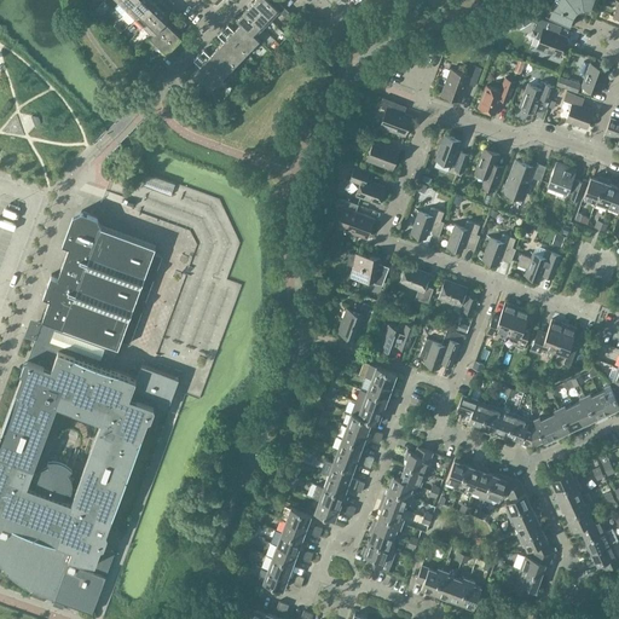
[(121,0),(119,3),(127,11),(137,0),(121,0)]
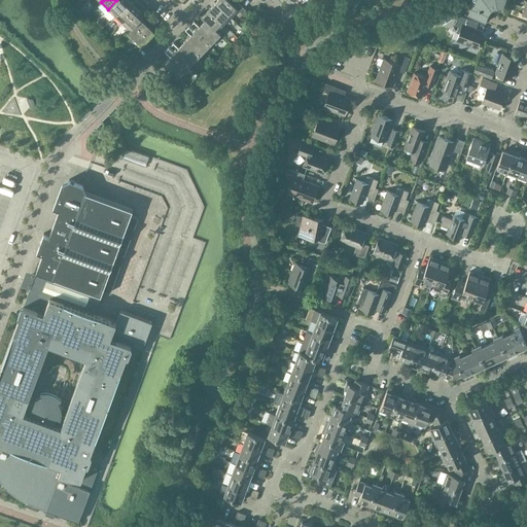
[(129,0),(116,0),(108,9),(115,15),(130,1),(129,0)]
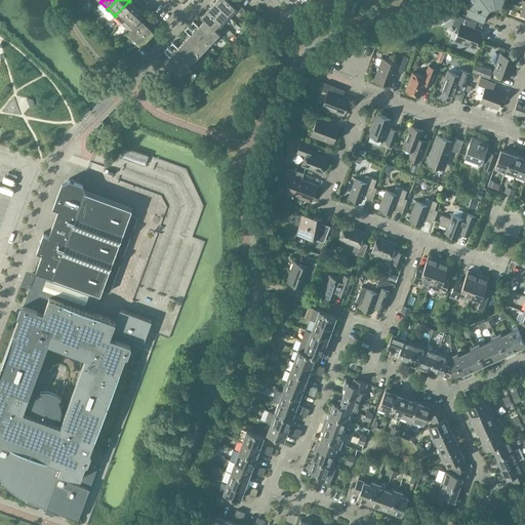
[(227,0),(216,0),(215,2),(231,16),(237,9),(233,6),(228,1),(227,0)]
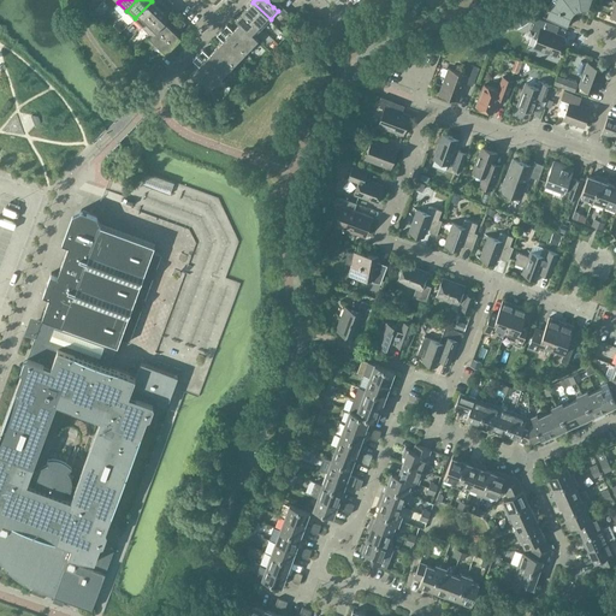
[(548,19),(568,27),(570,18),(574,12),(580,10),(588,10),(591,0),(552,0),(552,1),(556,4),(550,11),(548,19)]
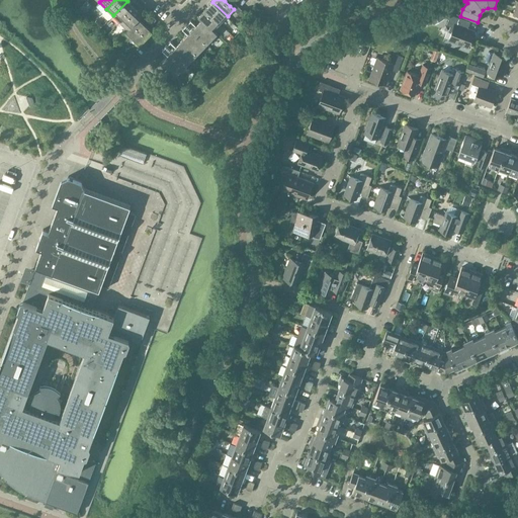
[(113,15),(120,22),(135,8),(127,1),(113,15)]
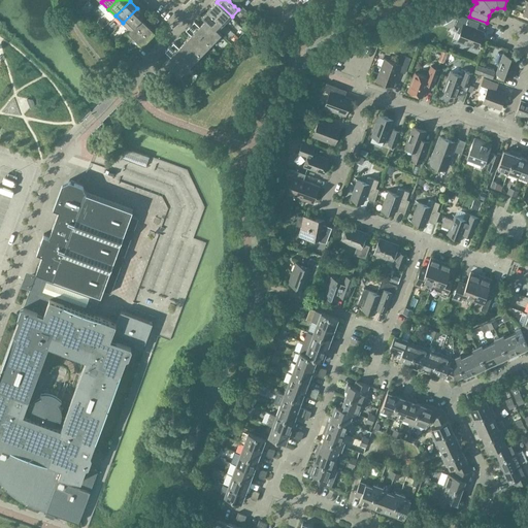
[(209,9),(225,24),(232,17),(217,2),(209,9)]
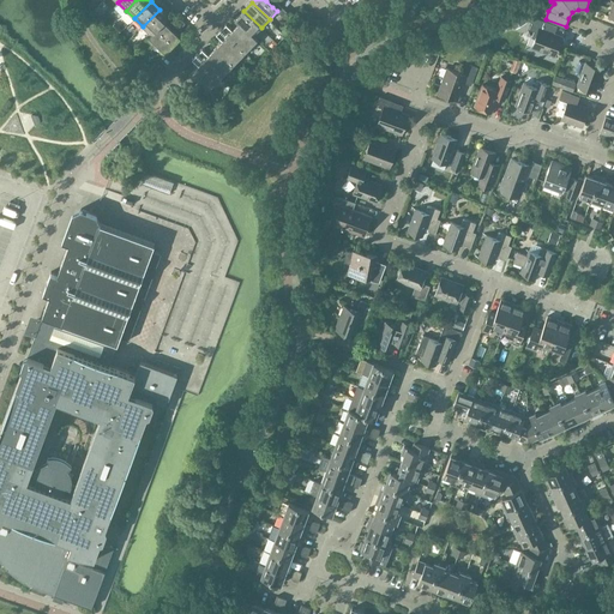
[(283,8),(277,2),(272,7),(277,11),(280,13),(283,8)]
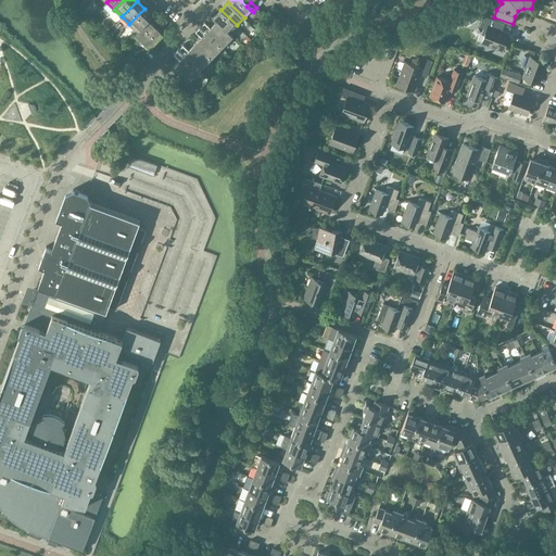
[(262,13),(256,8),(253,12),(258,17),(262,13)]
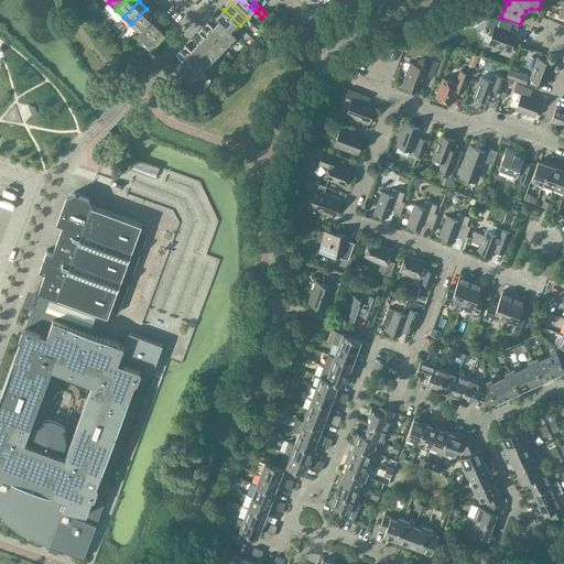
[(131,24),(138,32),(139,32),(151,20),(154,17),(147,9),(131,24)]
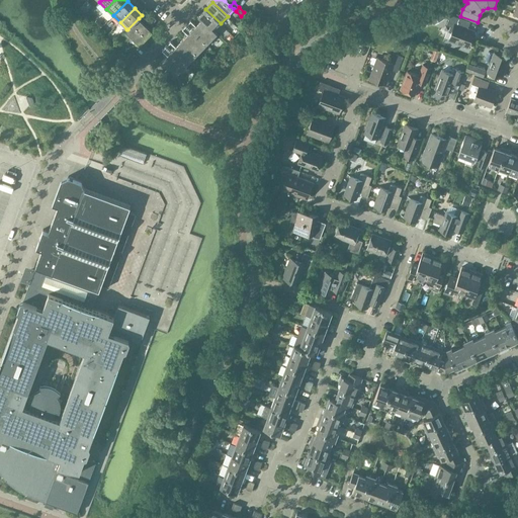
[(202,19),(213,30),(221,23),(205,9),(198,16),(201,20),(202,19)]
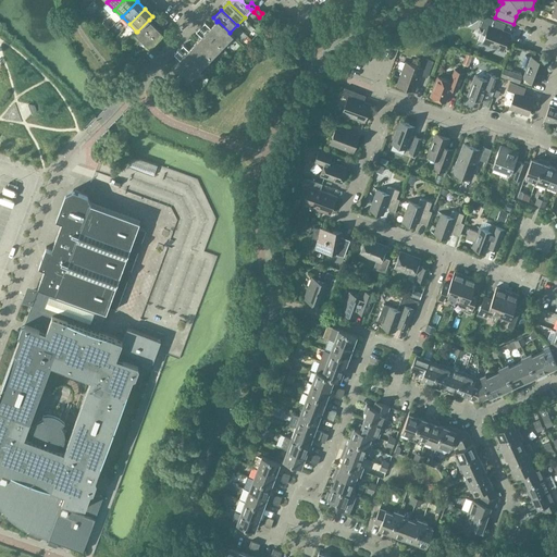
[(155,20),(159,24),(164,17),(161,14),(155,20)]
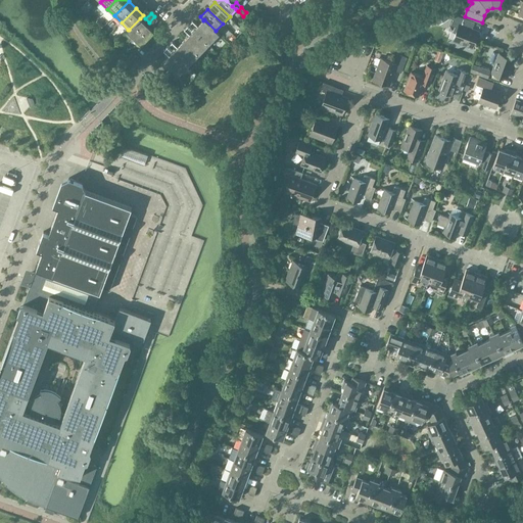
[(471,29),(470,27),(472,21),(455,15),(452,26),(455,27),(454,31),(455,33),(456,34),(454,40),(473,47),(478,32),(471,29)]
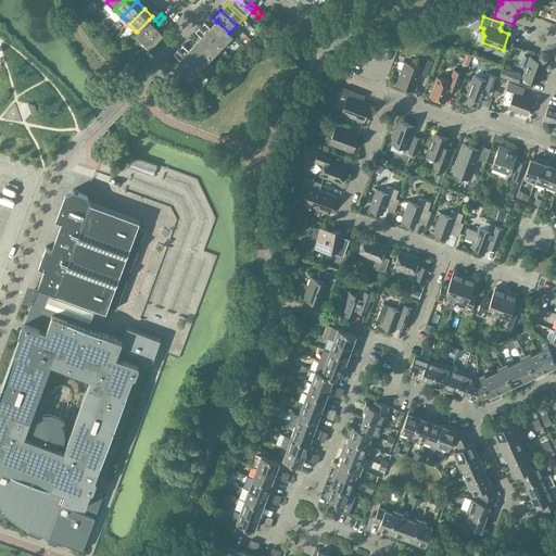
[(164,17),(159,24),(162,27),(168,22),(164,17)]
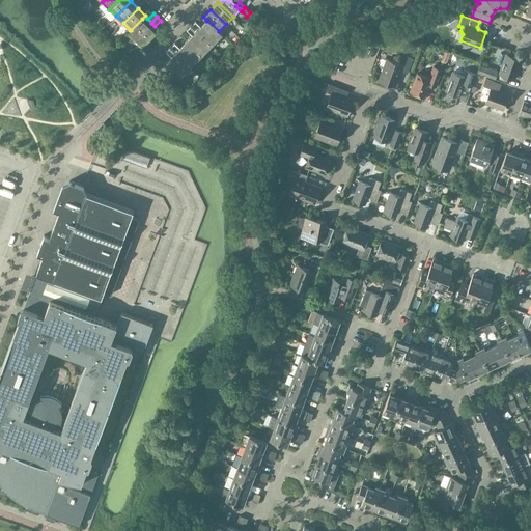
[(127,33),(134,40),(148,25),(142,19),(131,30),(130,30),(127,33)]
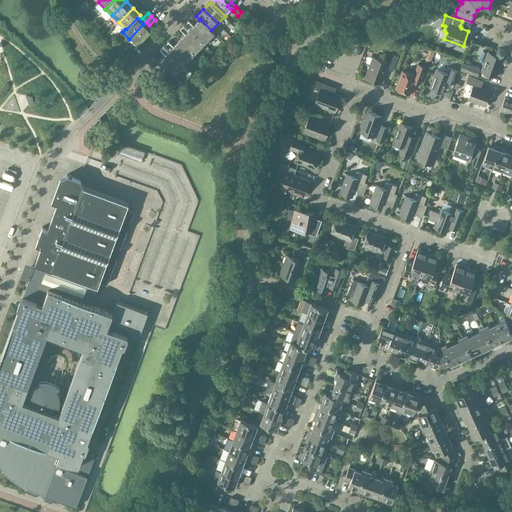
[(200,19),(199,20),(194,26),(189,20),(180,29),(185,34),(180,40),(194,54),(215,33),(211,30),(200,19)]
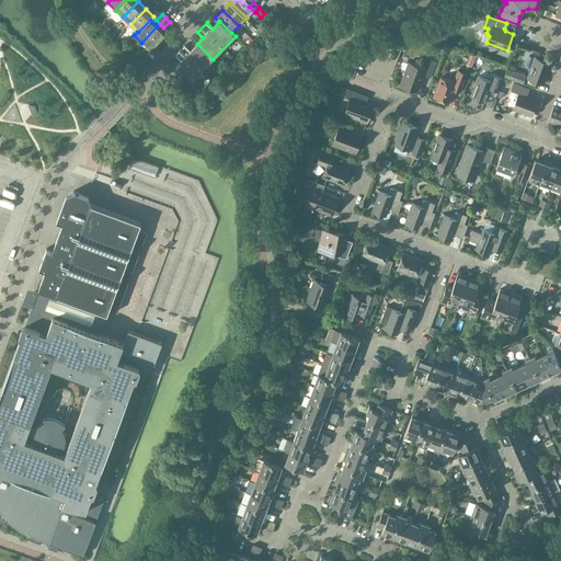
[(157,26),(141,43),(149,50),(165,34),(157,26)]
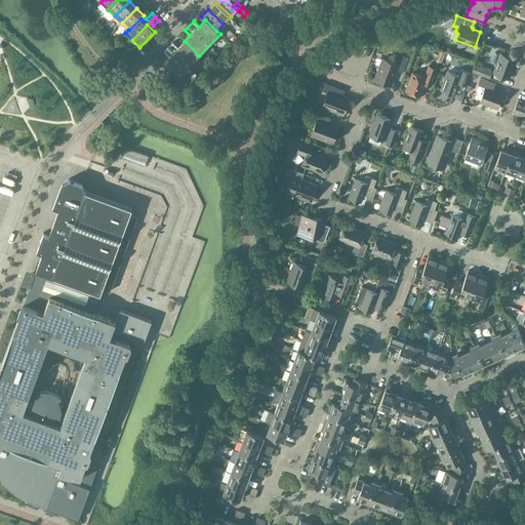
[(199,55),(185,41),(178,47),(173,42),(164,51),(169,56),(163,63),(170,70),(178,77),(199,55)]
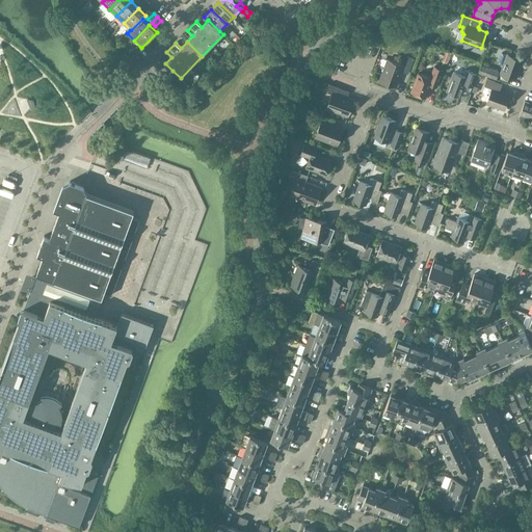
[(502,53),(498,63),(504,65),(501,75),(515,80),(523,60),(508,55),(502,53)]
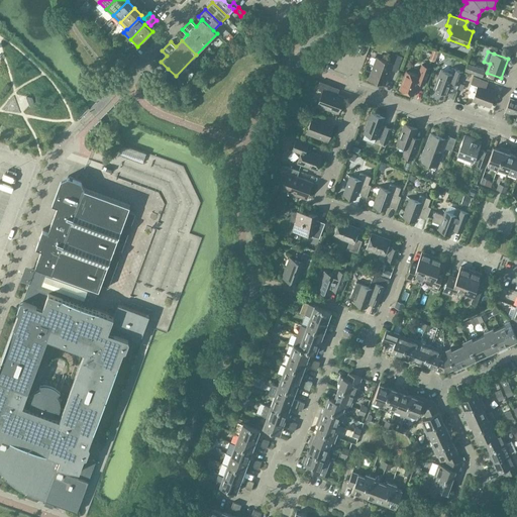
[(370,79),(385,84),(391,70),(397,72),(403,57),(396,55),(393,64),(377,58),(370,79)]
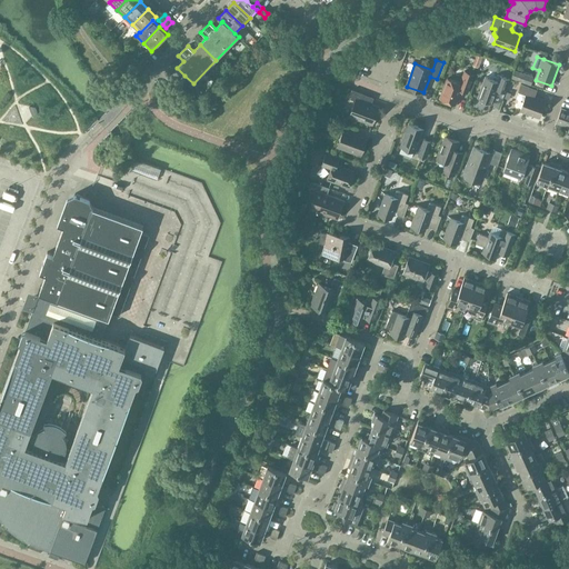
[(460,91),(468,93),(475,75),(465,71),(460,83),(447,79),(440,99),(456,105),(460,91)]
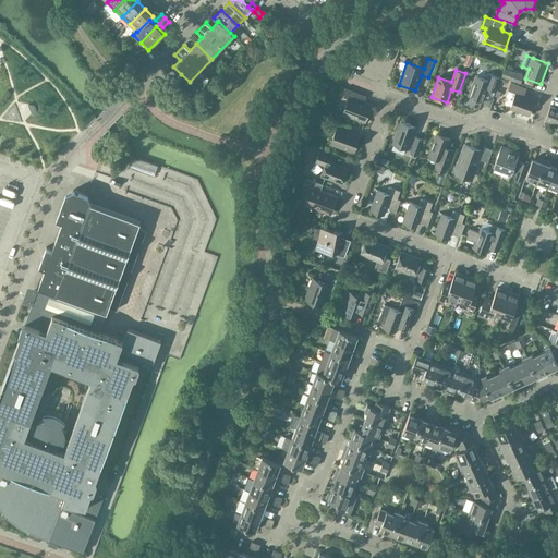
[(504,71),(501,76),(520,83),(523,75),(511,71),(510,73),(504,71)]
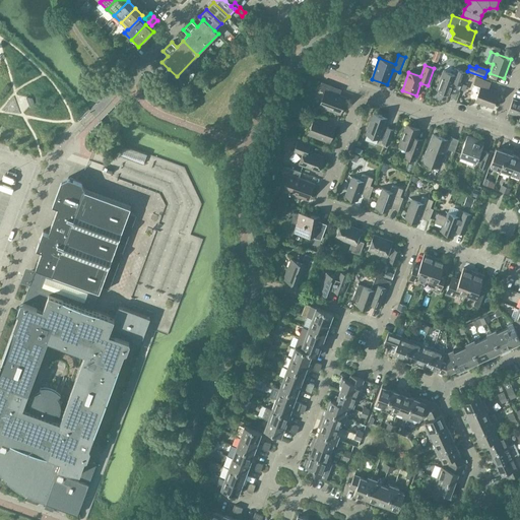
[(177,76),(169,69),(166,72),(181,87),(185,84),(177,76)]
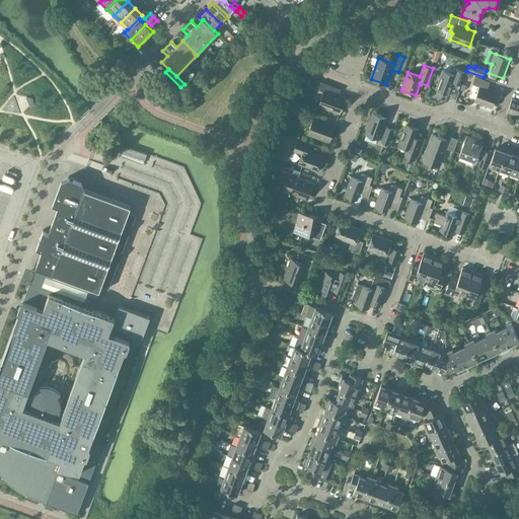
[(447,94),(449,94),(456,75),(443,70),(436,89),(444,92),(445,95),(447,94)]
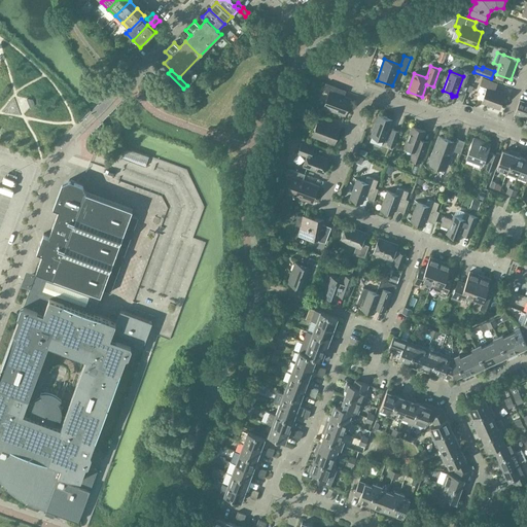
[(487,89),(482,102),(499,108),(504,95),(495,91),(497,84),(483,78),(480,85),(487,89)]
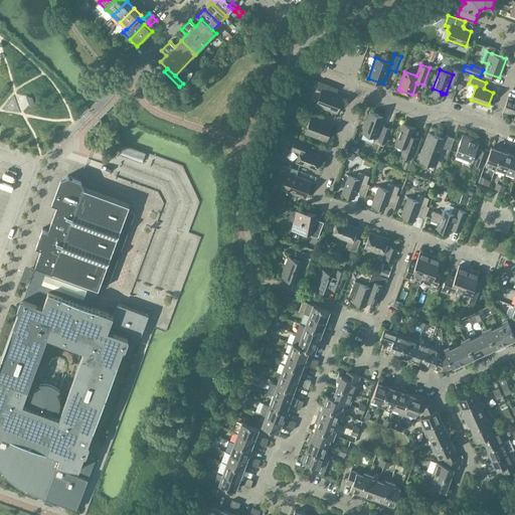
[(319,81),(316,88),(322,90),(328,92),(330,86),(319,81)]
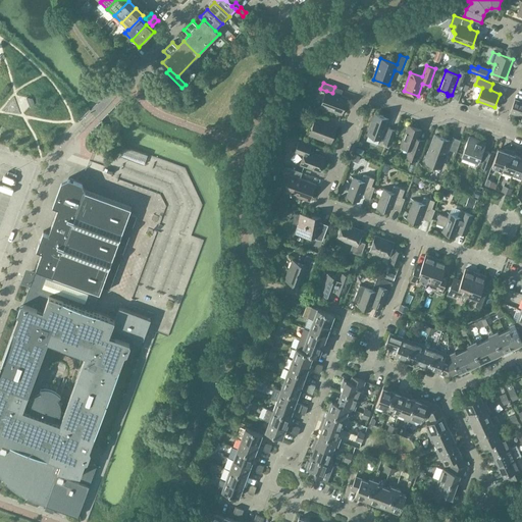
[(326,91),(320,106),(342,114),(348,98),(326,91)]
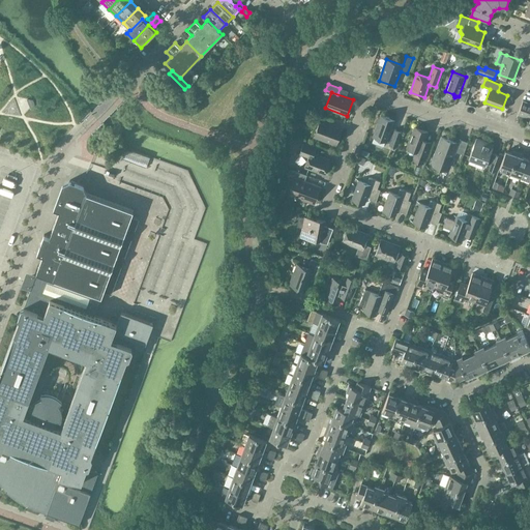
[(519,114),(525,116),(529,104),(523,101),(519,114)]
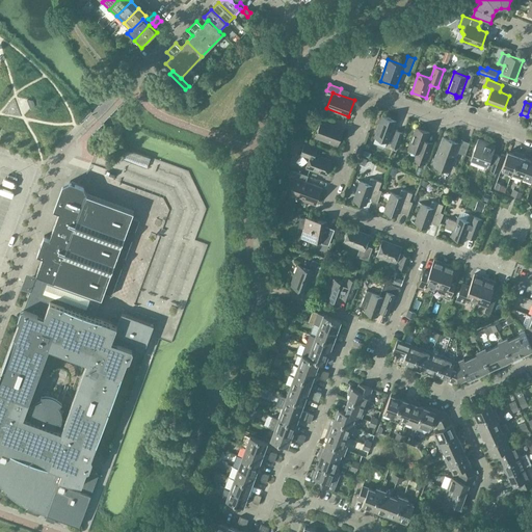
[(393,130),(396,121),(382,115),(374,137),(389,142),(392,143),(391,145),(397,149),(403,133),(396,130),(396,131),(393,130)]
